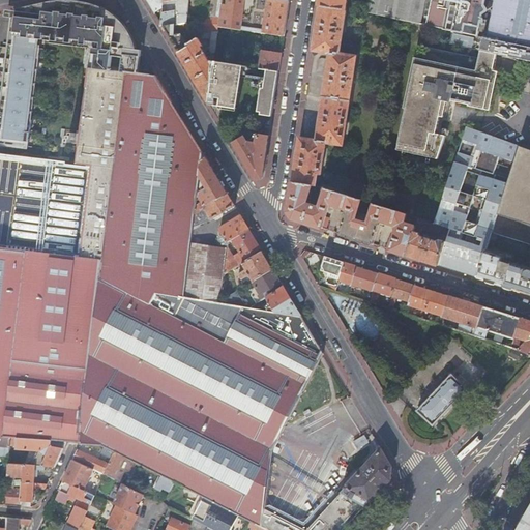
[(51,2),(13,10),(0,123),(0,145),(28,149),(29,147),(40,48),(37,48),(37,39),(94,47),(91,69),(125,74),(126,71),(138,74),(141,51),(137,50),(136,49),(133,38),(131,36),(130,35),(129,33),(128,31),(127,30),(124,25),(122,23),(120,21),(118,19),(116,18),(115,16),(113,15),(109,12),(106,10),(102,9),(100,8),(98,7),(94,5),(92,4),(88,3),(85,2),(82,2),(79,1),(74,1),(71,1),(69,0),(66,0),(64,0),(62,0),(60,1),(57,1),(55,1),(51,2)]
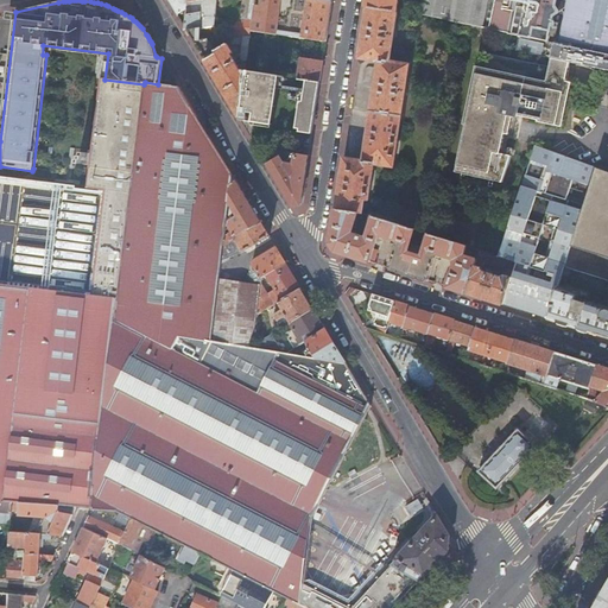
[(187,2),(187,0),(169,0),(178,14),(185,10),(187,2)]
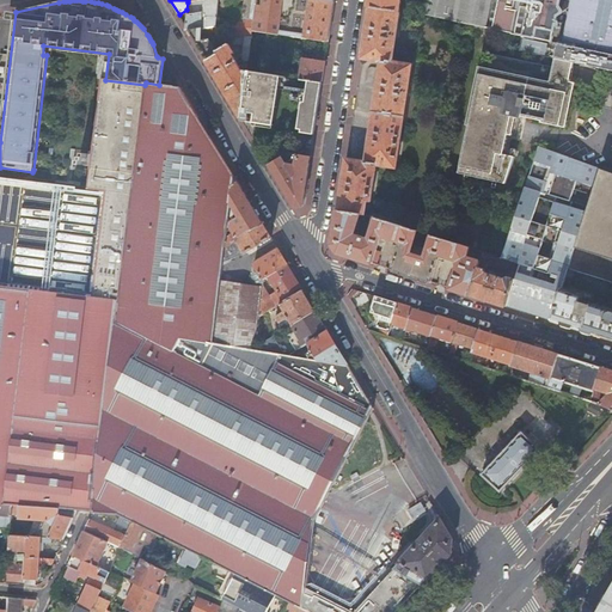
[(257,0),(188,0),(188,2),(203,0),(204,0),(204,12),(188,14),(187,26),(185,30),(189,29),(208,61),(220,54),(218,51),(215,47),(215,37),(218,37),(219,0),(233,0),(234,1),(243,0),(245,0),(245,2),(243,20),(231,22),(228,46),(243,37),(252,38),(254,31),(257,0)]
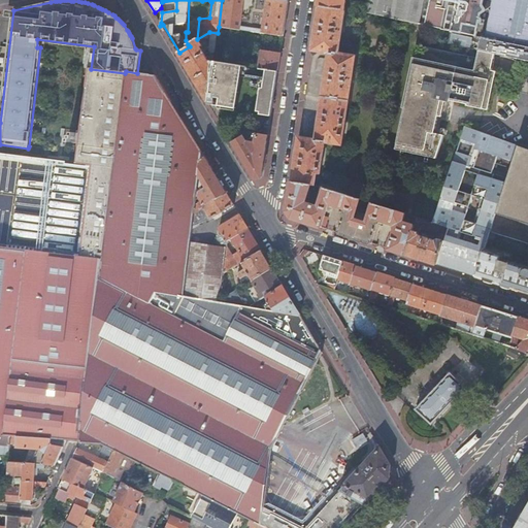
[(284,37),(289,1),(282,0),(267,0),(267,1),(259,0),(258,9),(243,7),(244,4),(242,4),(242,0),(222,0),(219,27),(284,37)]
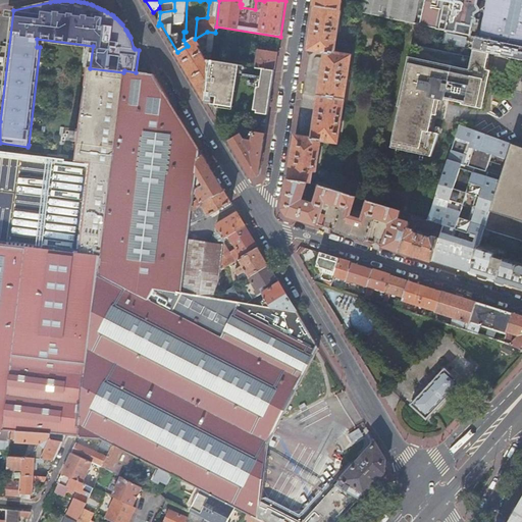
[(316,0),(316,7),(342,10),(344,2),(342,2),(342,0),(316,0)]
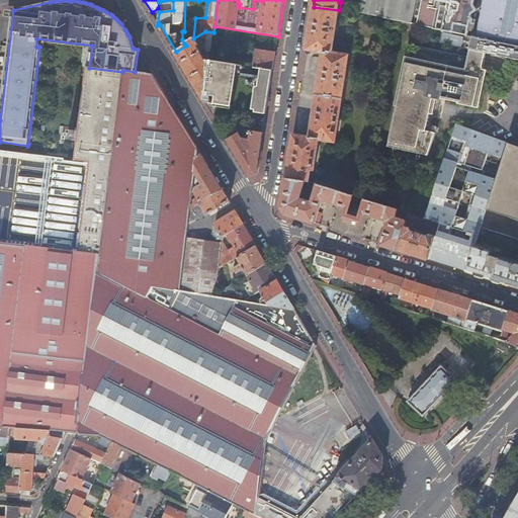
[(447,0),(356,0),(354,12),(441,30),(447,0)]
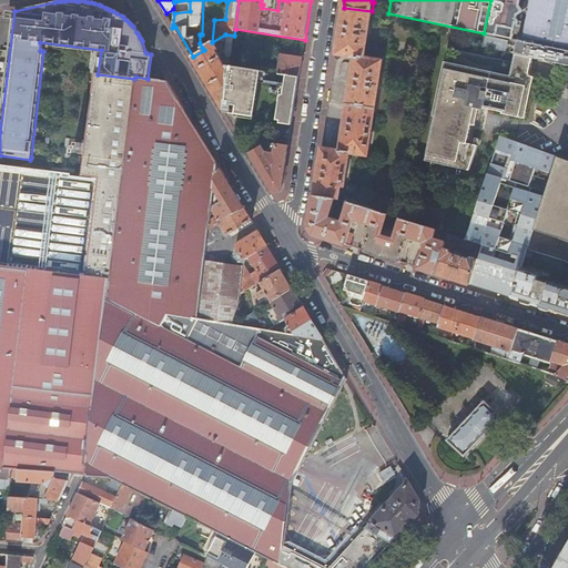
[(533,58),(567,66),(567,0),(533,0),(524,42),(518,41),(517,44),(485,37),(483,48),(515,54),(533,58)]
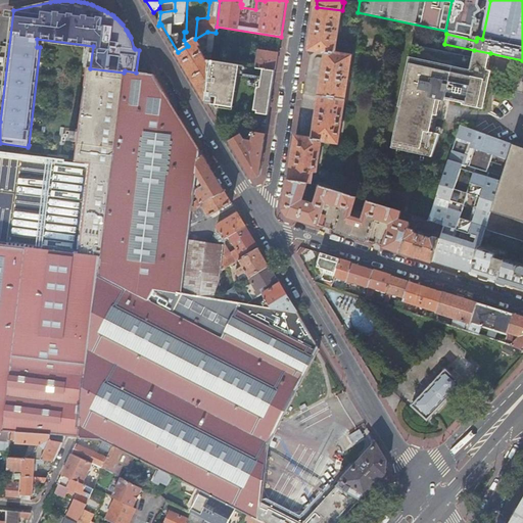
[(453,0),(447,32),(472,37),(477,14),(481,12),(481,10),(478,7),(479,0),(453,0)]
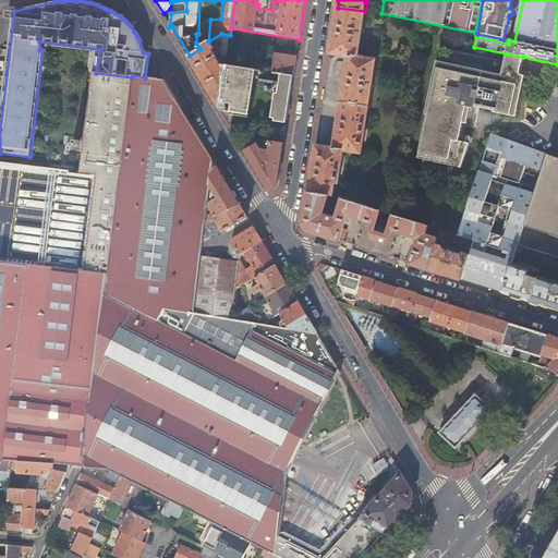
[(361,154),(376,60),(358,57),(365,11),(338,8),(330,55),(349,58),(334,148),(316,145),(308,192),(330,195),(332,195),(335,184),(338,185),(343,152),(361,154)]
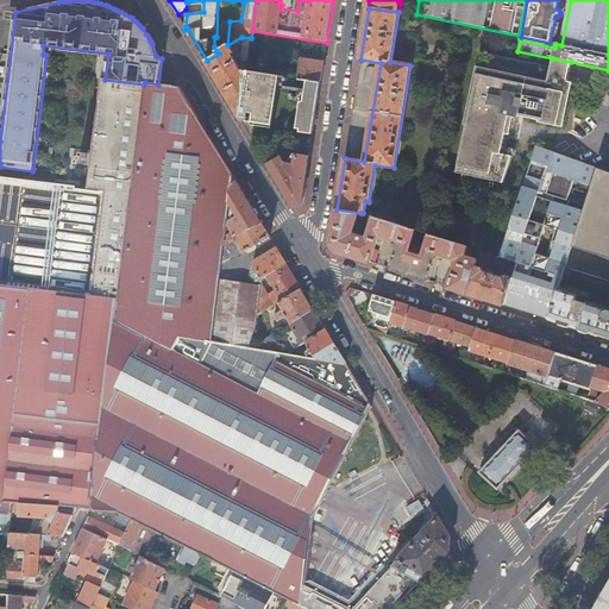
[(243,62),(248,62),(251,38),(242,37),(227,45),(217,51),(219,54),(207,61),(240,118),(243,105),(246,76),(246,71),(239,70),(240,68),(232,55),(234,54),(230,45),(243,45),(240,58),(243,62)]
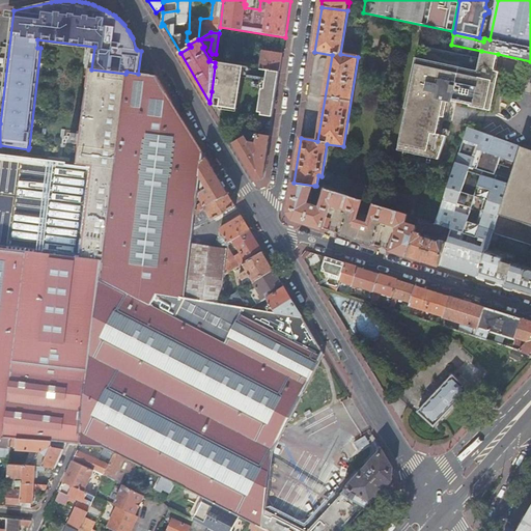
[(495,71),(498,54),(481,51),(480,59),(418,47),(404,110),(407,111),(398,152),(439,160),(447,136),(444,135),(438,134),(439,130),(442,116),(449,118),(453,101),(471,105),(471,106),(492,111),(500,72),(495,71)]
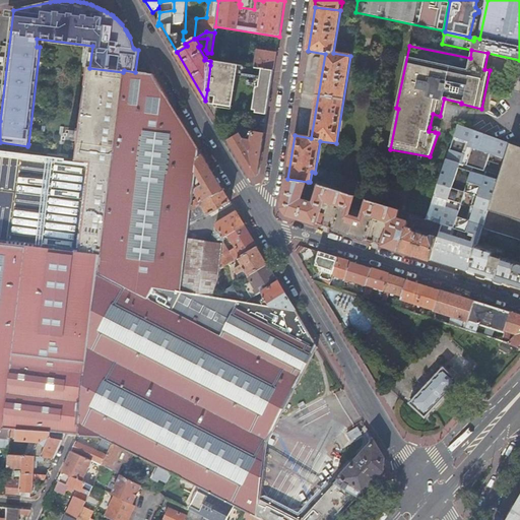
[(274,70),(276,53),(258,50),(256,67),(263,68),(274,70)]
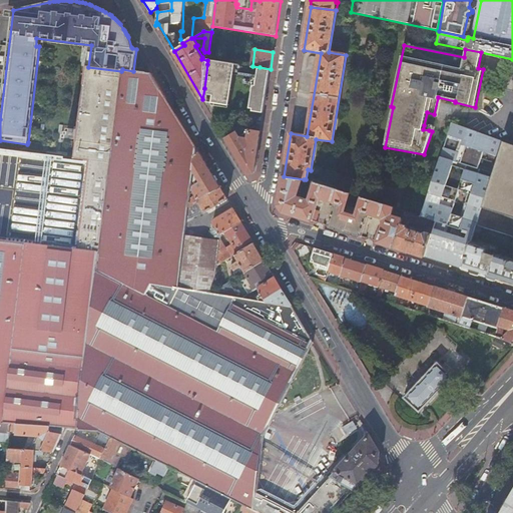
[(233,74),(235,63),(208,59),(207,60),(207,64),(204,88),(214,90),(212,101),(212,103),(229,105),(230,103),(233,74)]
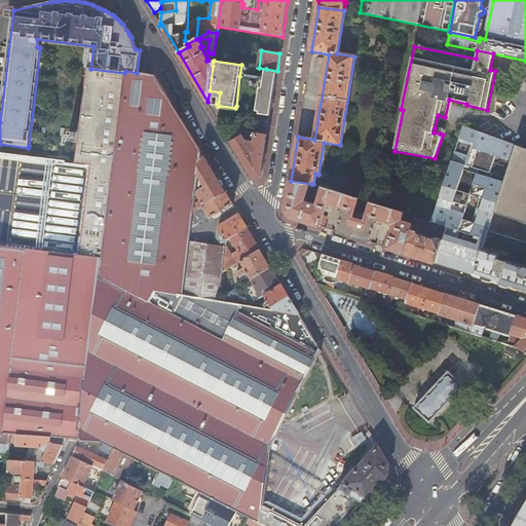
[(261,524),(263,504),(265,493),(266,480),(268,466),(270,454),(271,445),(273,440),(279,428),(285,418),(300,388),(320,349),(299,314),(266,309),(248,306),(245,305),(219,302),(183,296),(185,280),(190,242),(192,225),(193,212),(194,202),(196,188),(199,160),(204,157),(155,75),(137,73),(125,71),(124,73),(90,69),(86,68),(79,132),(79,133),(72,132),(71,135),(70,135),(69,139),(67,139),(67,142),(77,143),(75,165),(89,167),(78,259),(0,247),(0,433),(10,434),(50,437),(66,438),(79,440),(101,442),(104,443),(113,448),(125,453),(141,461),(155,470),(174,479),(179,481),(202,493),(237,512),(249,518),(261,524)]
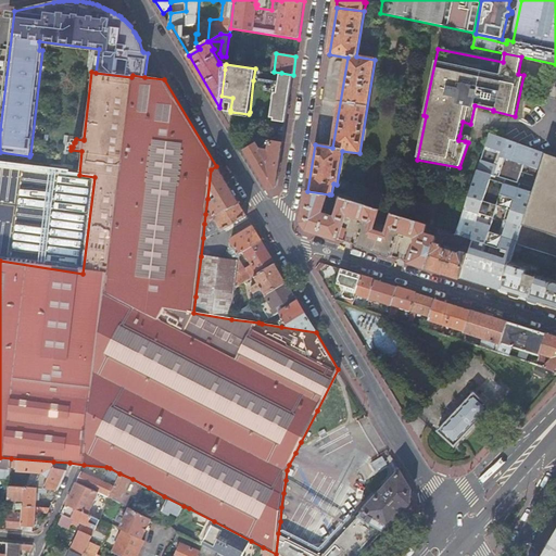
[(286,121),(293,75),(281,73),(279,85),(277,84),(275,92),(272,118),(286,121)]
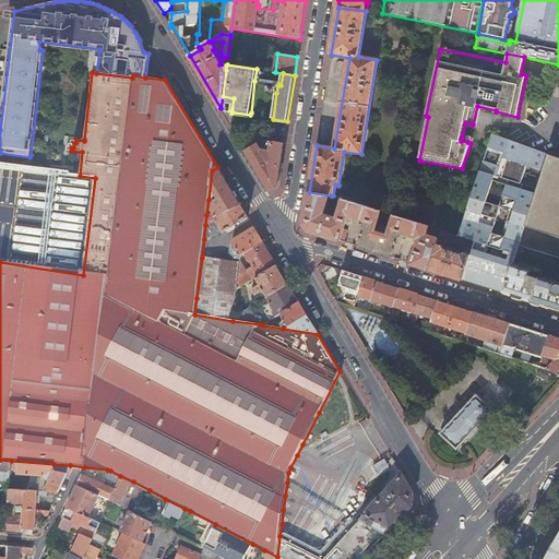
[(519,246),(548,154),(491,133),(478,176),(460,236),(474,240),(462,280),(497,290),(504,293),(513,263),(518,251),(519,246)]
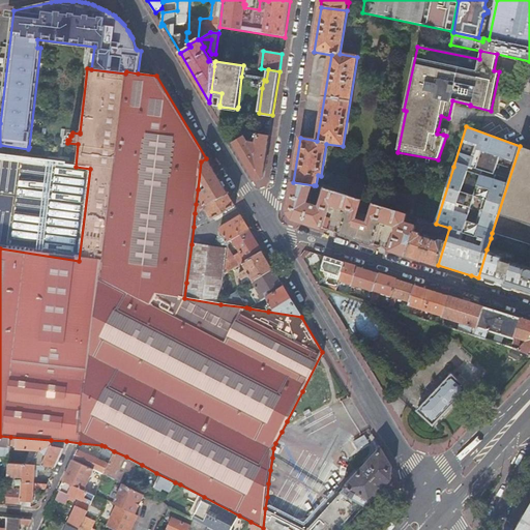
[(234,143),(243,137),(240,131),(231,138),(234,143)]
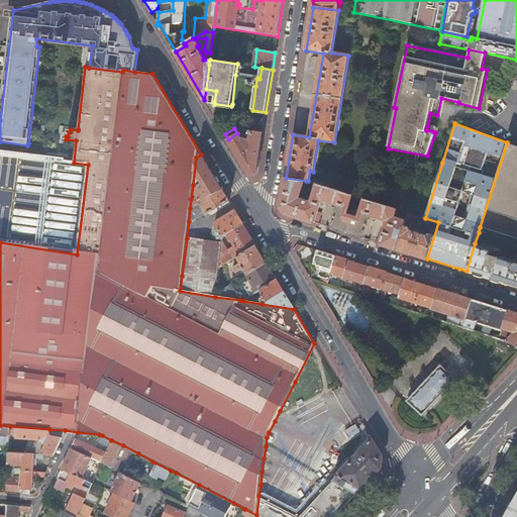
[(256,173),(263,133),(251,131),(250,139),(242,138),(241,137),(246,134),(243,130),(228,139),(248,175),(256,173)]
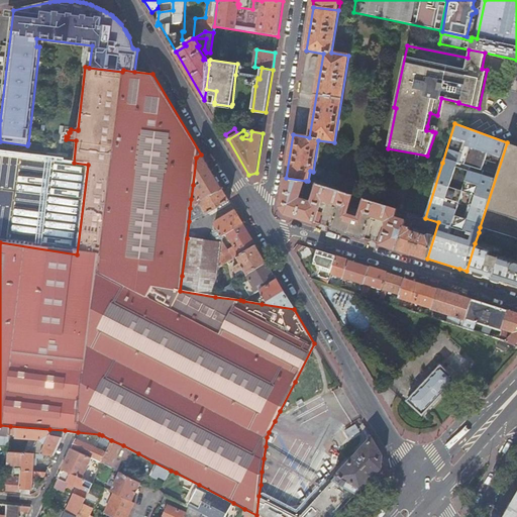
[(516,145),(507,142),(480,227),(493,230),(507,234),(516,237),(516,145)]
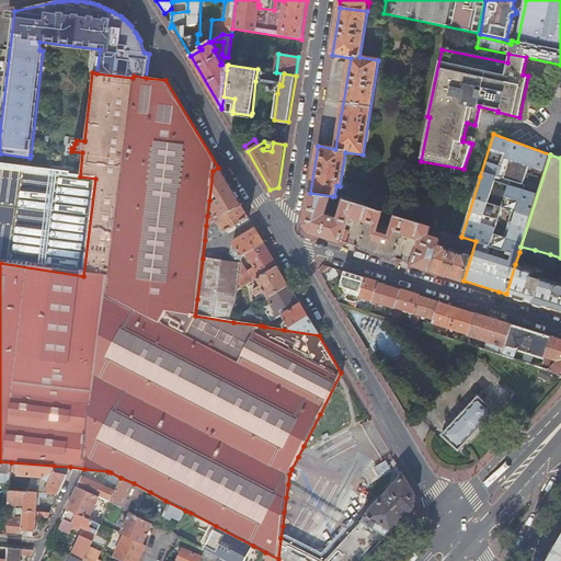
[(241,205),(218,168),(213,171),(209,201),(218,195),(220,199),(213,204),(212,208),(214,213),(207,216),(206,226),(218,219),(241,205)]
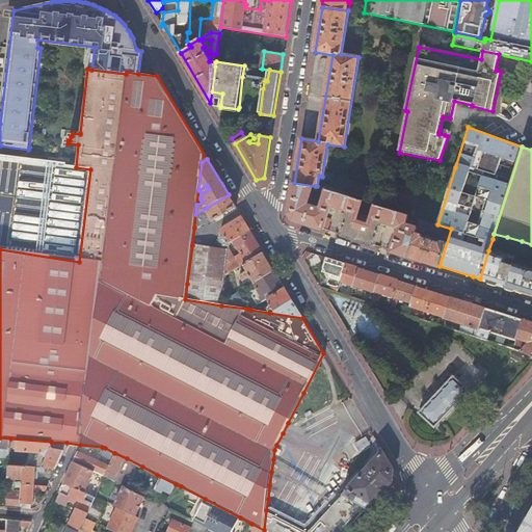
[(315,186),(294,183),(290,212),(295,220),(324,230),(328,216),(331,205),(349,211),(345,222),(341,235),(375,245),(379,233),(383,221),(400,227),(393,251),(408,256),(418,227),(406,223),(409,215),(381,207),(375,205),(374,209),(371,217),(360,213),(363,205),(364,201),(327,189),(325,194),(322,207),(319,208),(309,204),(313,190),(315,186)]
